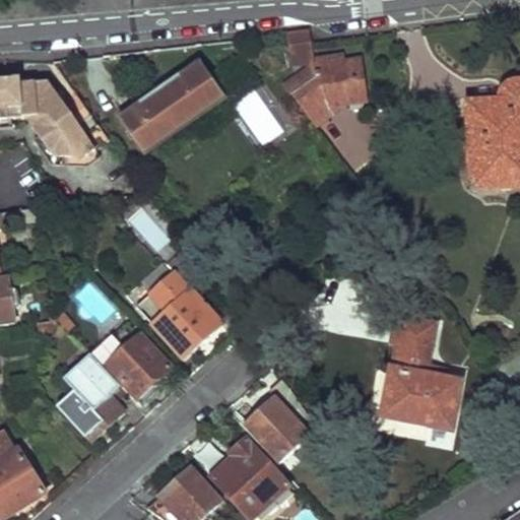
[(310,33),(286,36),(290,66),(314,63),(310,33)]
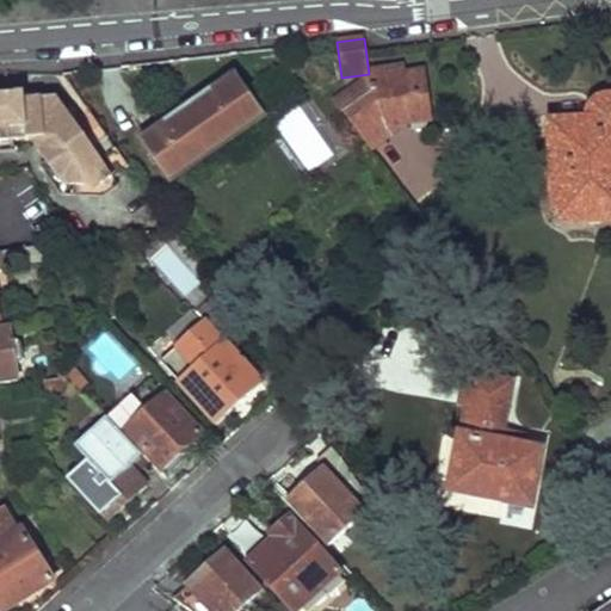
[(278,71),(275,65),(248,84),(253,88),(278,71)]
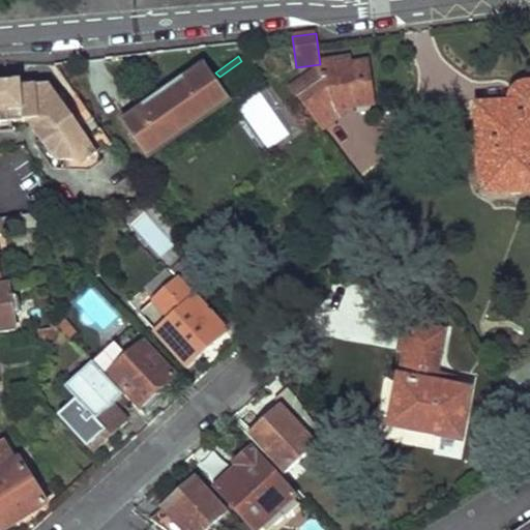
[(120,121),(144,155),(227,95),(202,61),(182,77),(179,72),(140,102),(142,106),(120,121)]
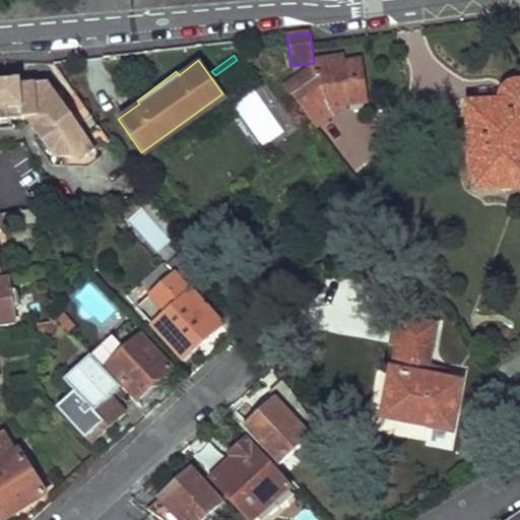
[(316,76),(288,98),(311,127),(343,105),(362,103),(358,64),(334,67),(334,61),(314,63),(315,73),(316,76)]
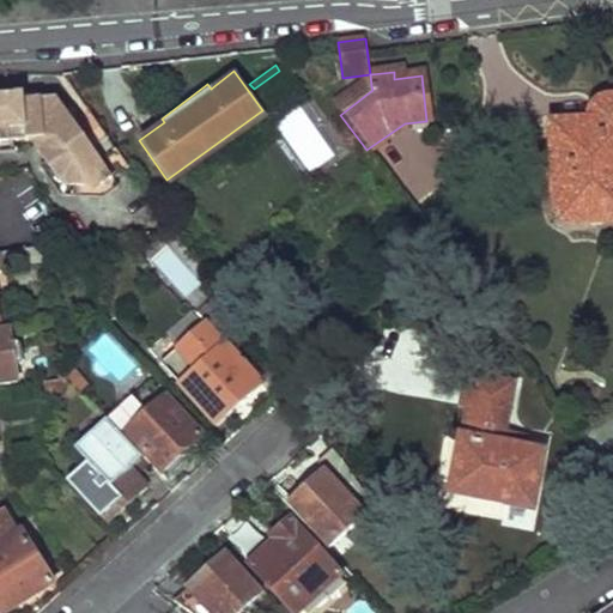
[(343,78),(345,90),(371,86),(370,74),(343,78)]
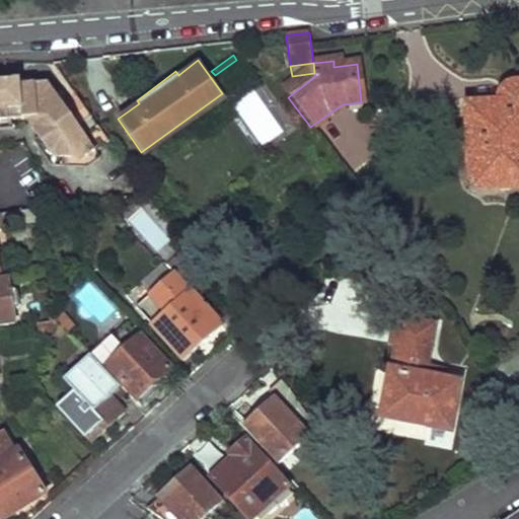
[(0,121),(12,120),(30,119),(31,129),(52,156),(83,158),(108,141),(96,125),(84,134),(78,125),(90,117),(83,106),(77,110),(70,100),(63,104),(47,82),(19,85),(19,80),(0,81),(0,121)]
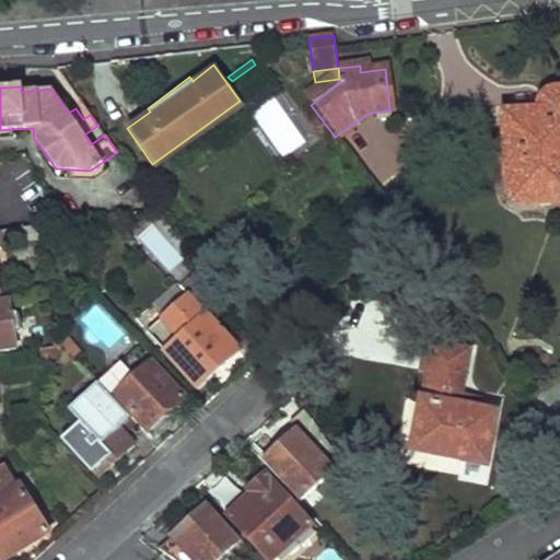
[(532,123),(508,124),(511,182),(515,194),(525,202),(559,200),(559,93),(557,94),(545,108),(546,115),(532,115),(532,123)]
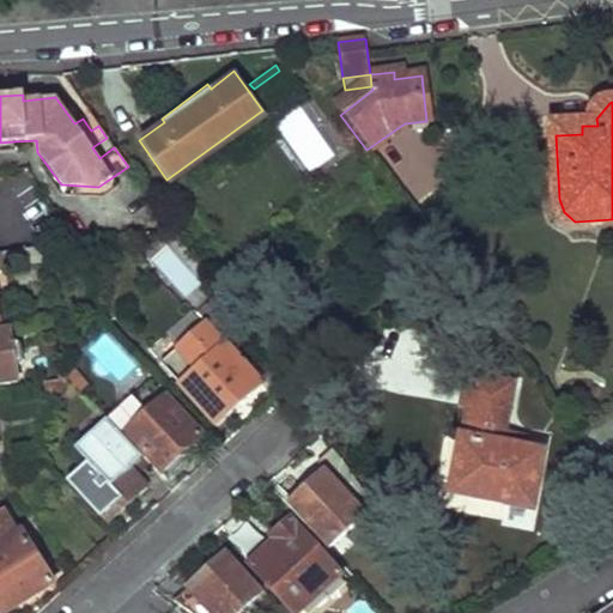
[(14,141),(0,143),(0,152),(16,151),(14,141)]
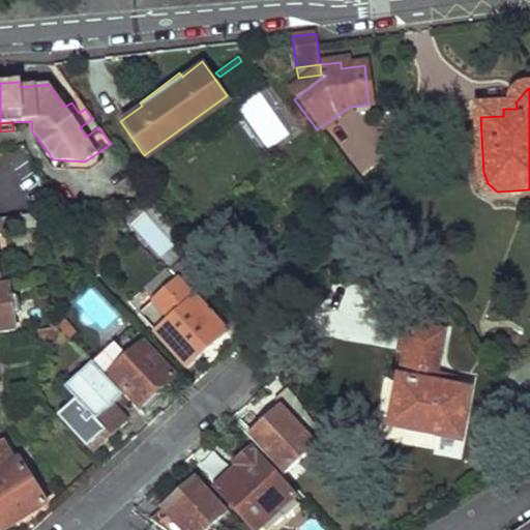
[(148,196),(122,200),(150,239),(170,226),(148,196)]
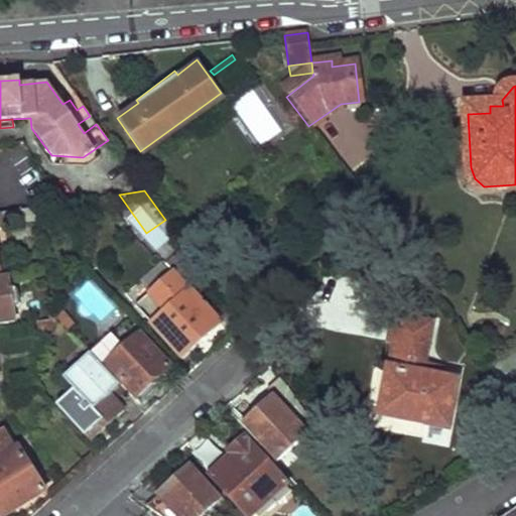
[(0,214),(0,229),(4,229),(3,222),(12,225),(36,222),(35,209),(0,214)]
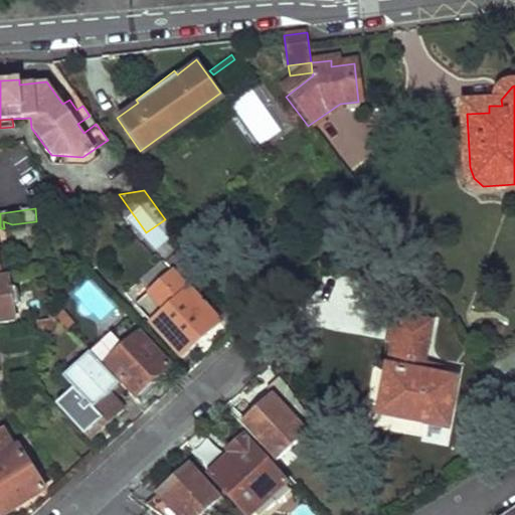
[(3,275),(0,275),(0,322),(11,320),(9,307),(13,307),(14,306),(16,305),(13,289),(10,288),(6,289),(3,275)]
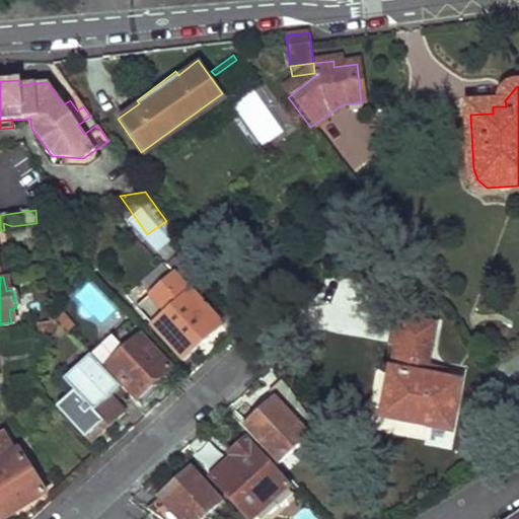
[(88,282),(73,298),(100,324),(116,309),(88,282)]
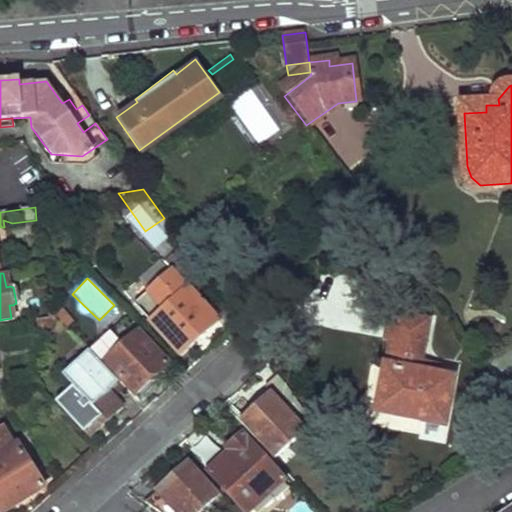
[(179,279),(141,313),(184,359),(221,324),(179,279)]
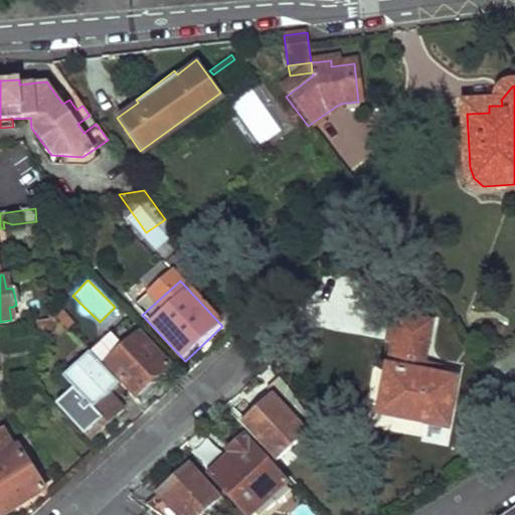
[(58,309),(35,312),(36,321),(55,318),(56,317),(58,309)]
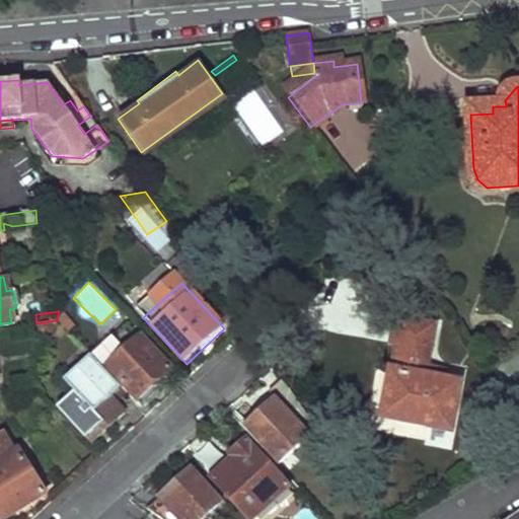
[(399,343),(385,413),(450,427),(459,384),(438,379),(441,368),(429,365),(436,324),(399,316),(394,342),(399,343)]
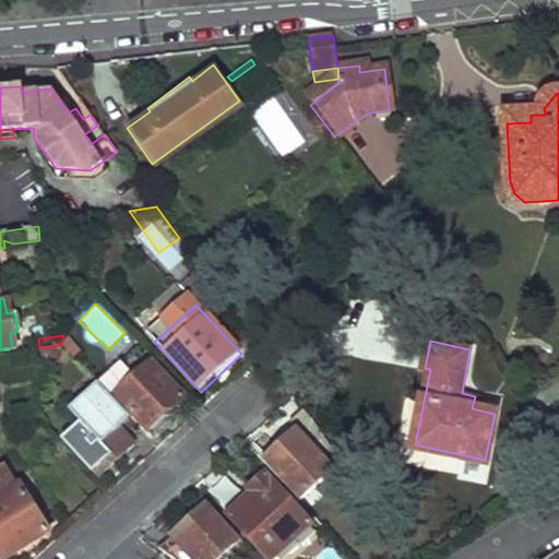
[(151,363),(115,395),(147,430),(182,396),(151,363)]
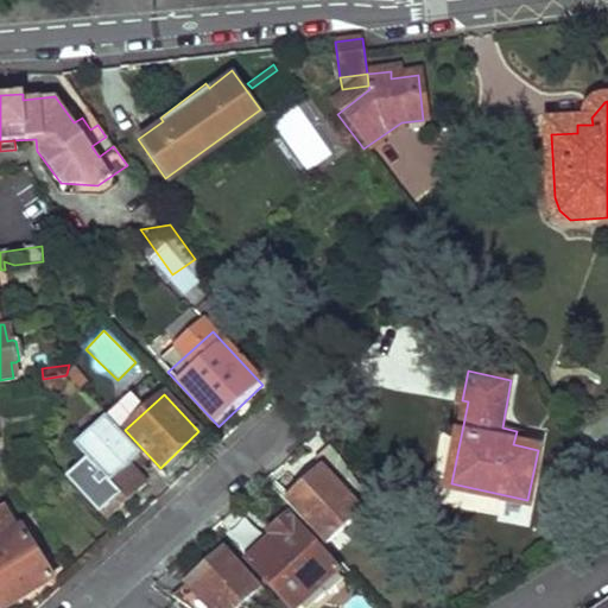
[(89,399),(75,412),(99,439),(82,456),(93,467),(77,482),(107,517),(145,483),(119,455),(131,444),(89,399)]
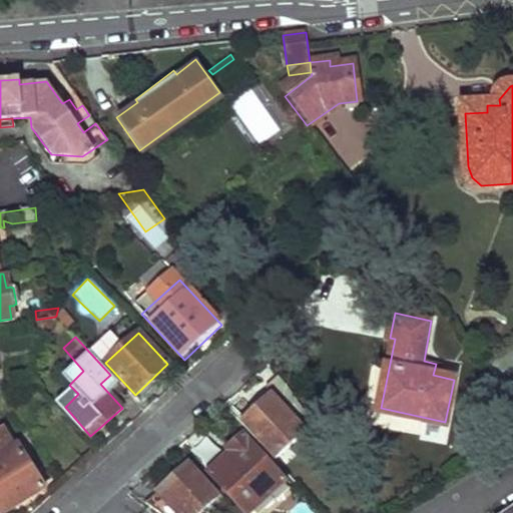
[(226,403),(223,405),(273,458),(312,423),(277,375),(266,388),(273,396),(244,420),(227,401),(226,403)]
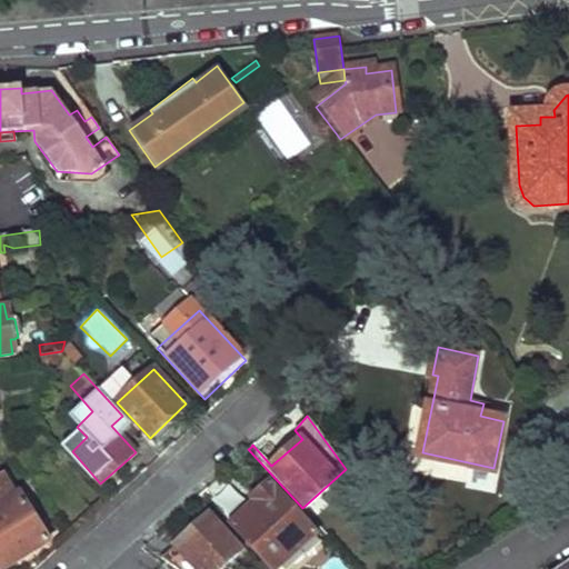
[(2,476),(0,477),(0,568),(5,568),(49,543),(40,527),(46,523),(26,491),(16,497),(2,476)]
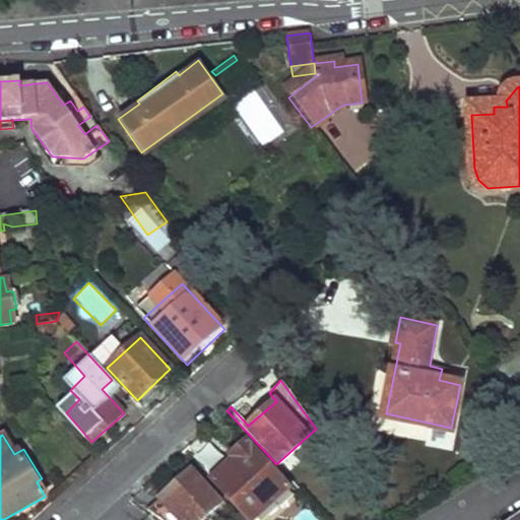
[(246,442),(208,477),(247,519),(255,519),(289,489),(246,442)]
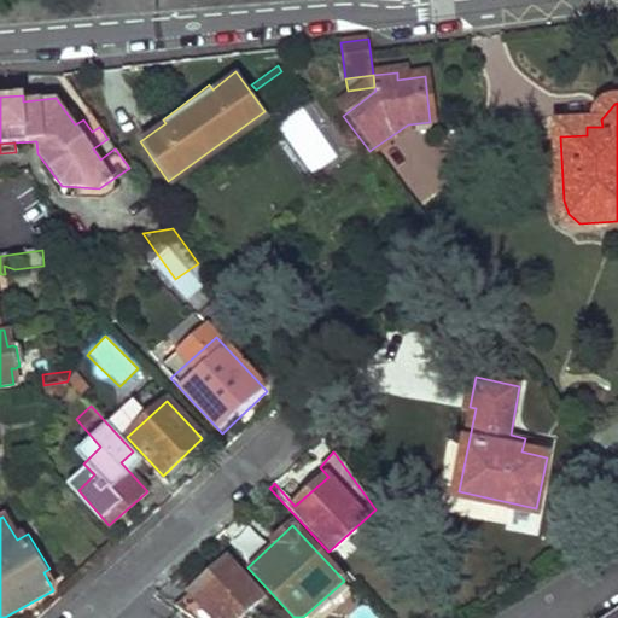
[(226,563),(175,607),(190,617),(239,617),(264,595),(214,538),(214,540),(209,543),(226,563)]
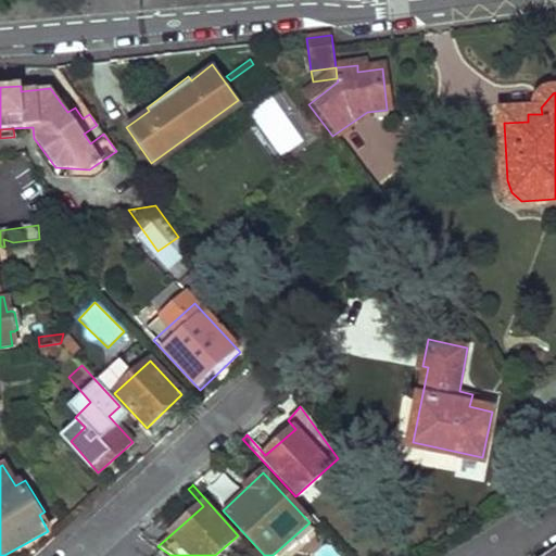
[(341,555),(329,540),(314,551),(317,555),(341,555)]
